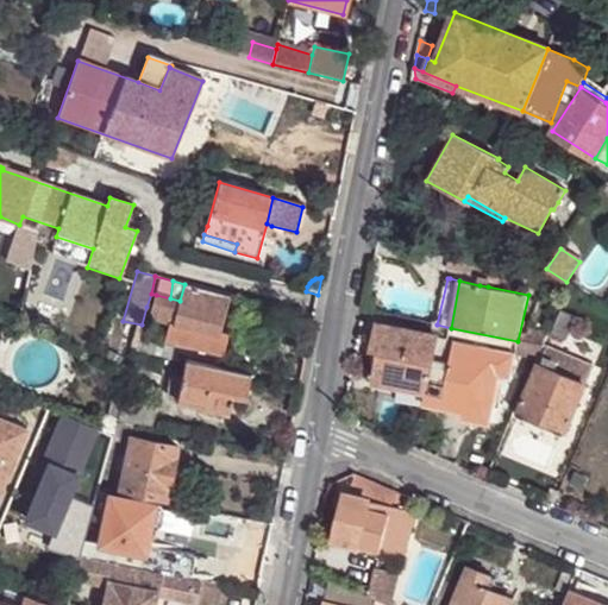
[(219,294),(185,284),(180,301),(170,298),(156,295),(150,319),(169,322),(165,342),(173,345),(221,357),(229,332),(219,329),(223,313),(214,310),(219,294)]
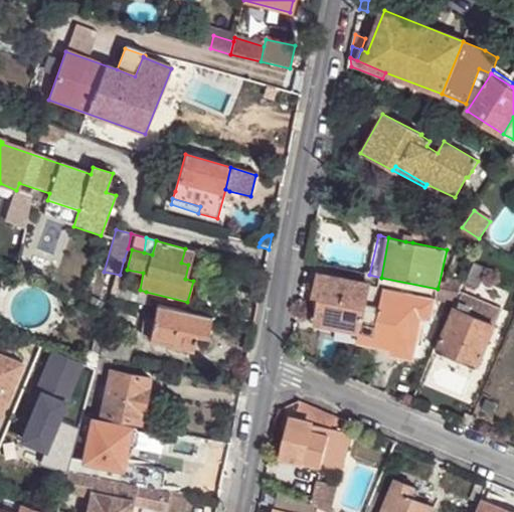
[(192,250),(185,248),(181,263),(188,265),(192,250)]
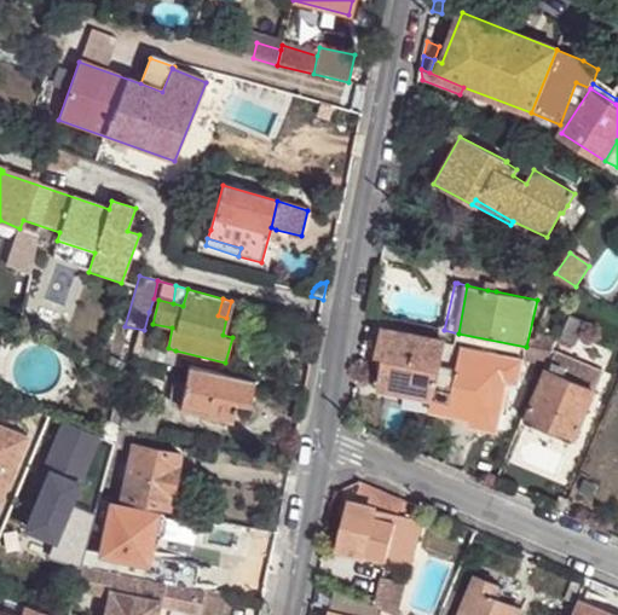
[(569,307),(555,301),(548,323),(560,328),(569,307)]
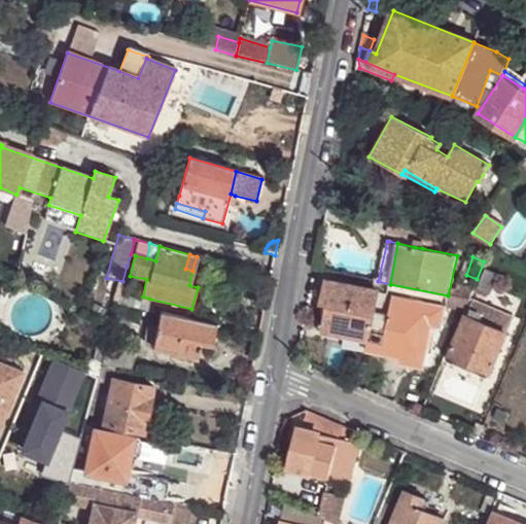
[(36,277),(18,270),(15,279),(33,286),(36,277)]
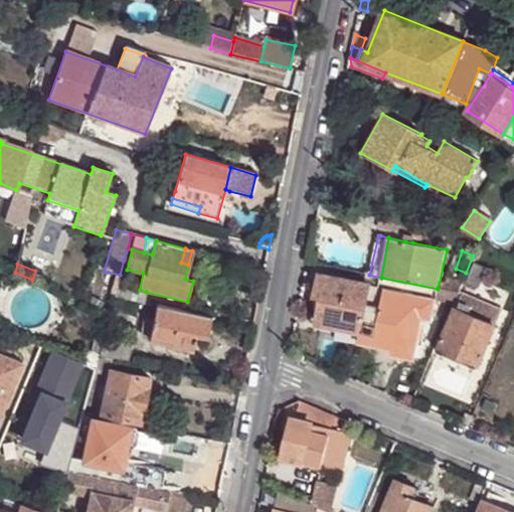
[(473,264),(465,282),(478,289),(486,270),(473,264)]
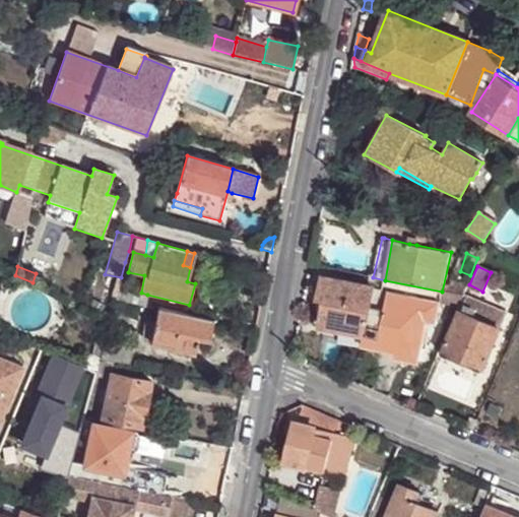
[(440,304),(458,307),(462,296),(442,292),(385,280),(382,289),(323,279),(320,299),(326,300),(321,327),(362,335),(396,341),(394,352),(393,357),(417,361),(427,320),(436,322),(440,304)]
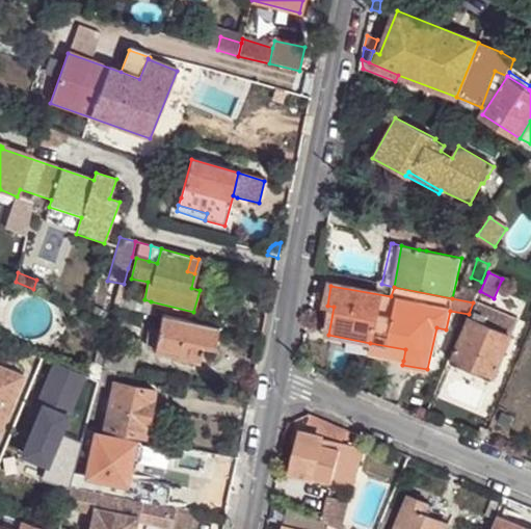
[(117,309),(148,315),(151,301),(144,299),(122,293),(117,309)]
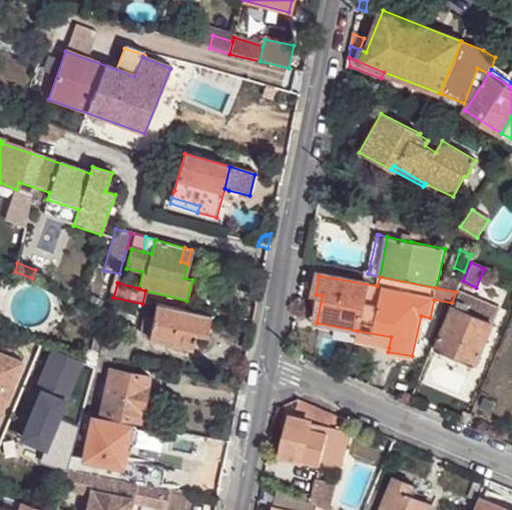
[(196,334),(200,315),(156,307),(152,320),(150,337),(149,339),(169,343),(169,345),(194,350),(196,334)]
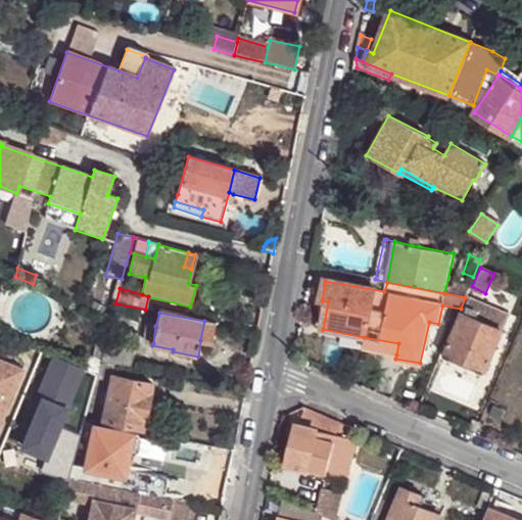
[(503,331),(463,314),(444,357),(485,373),(503,331)]
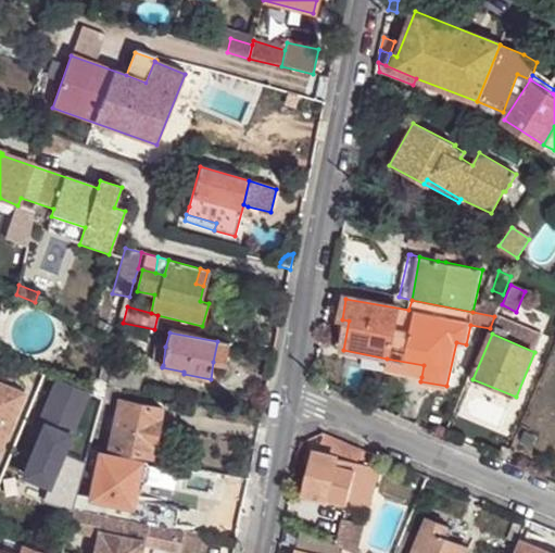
[(226,363),(229,343),(217,341),(213,362),(226,363)]
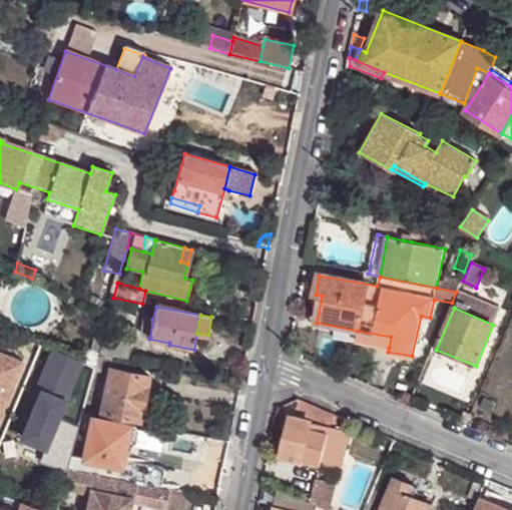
[(150,337),(152,320),(143,318),(140,334),(150,337)]
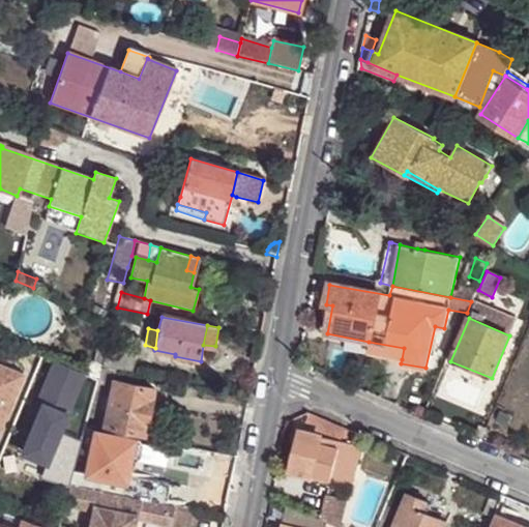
[(368,352),(402,359),(404,348),(369,342),(368,352)]
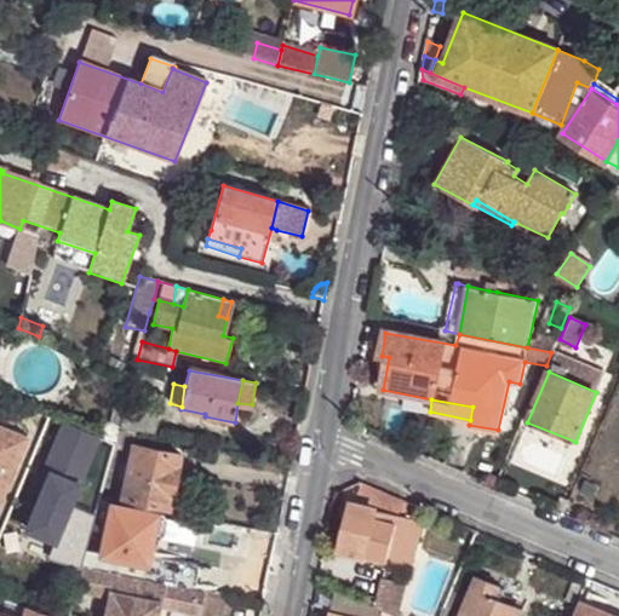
[(3,427),(0,426),(0,499),(26,436),(3,427)]
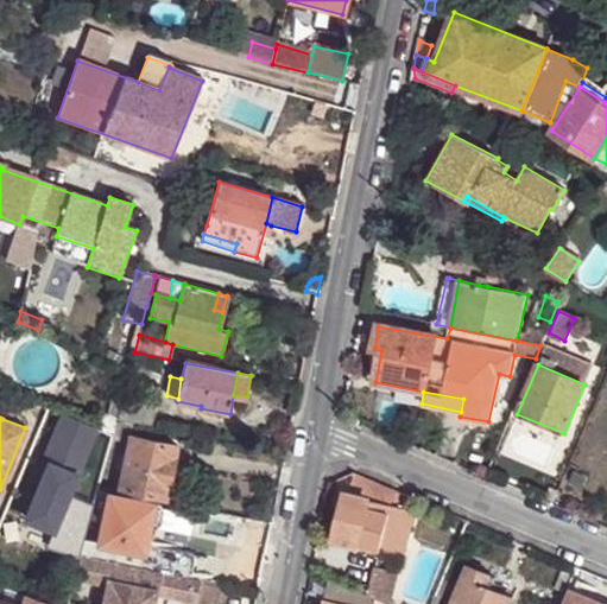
[(121,431),(122,424),(117,423),(112,436),(111,440),(118,443),(121,431)]
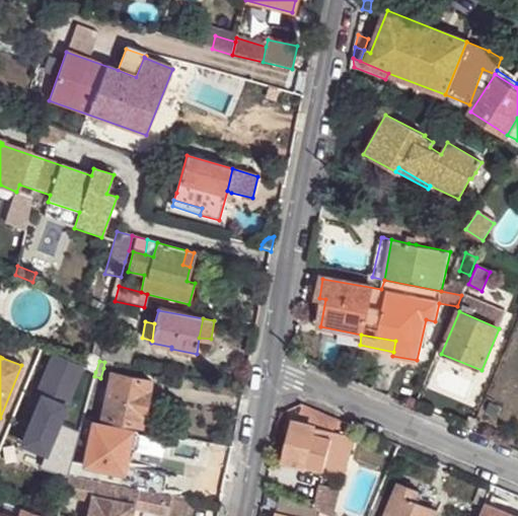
[(112,370),(114,363),(104,362),(103,368),(112,370)]
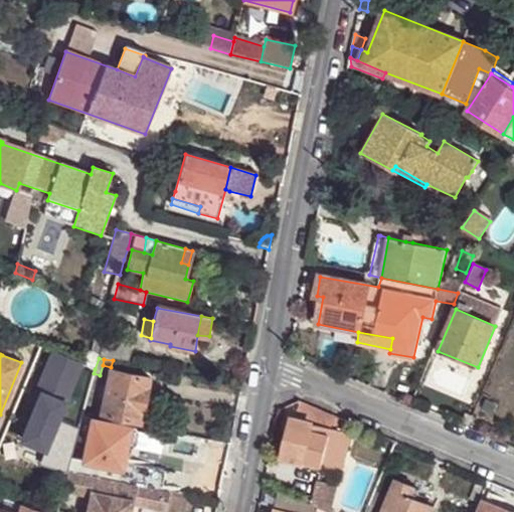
[(102,414),(140,422),(148,378),(110,370),(102,414)]
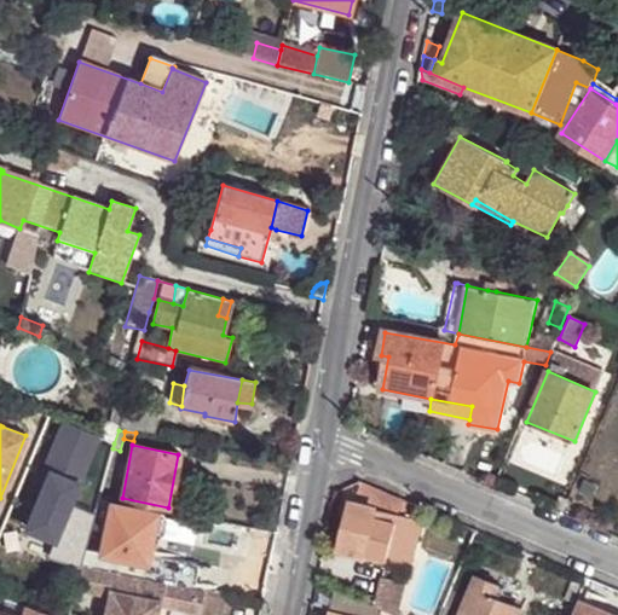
[(352,505),(339,551),(363,558),(409,567),(422,521),(399,516),(402,503),(358,485),(353,506),(352,505)]
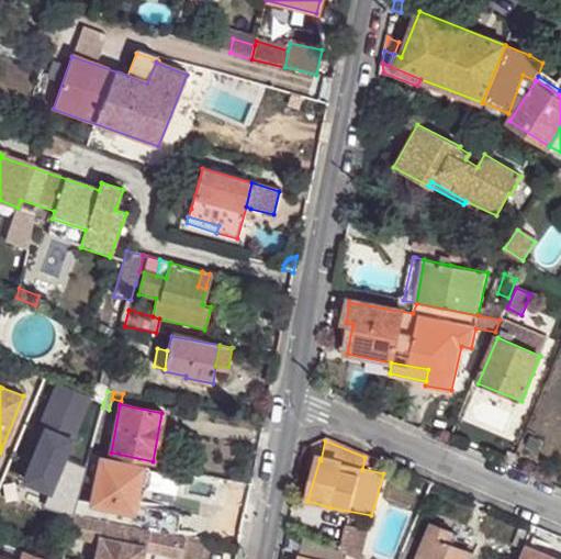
[(91,503),(108,507),(132,512),(136,488),(145,490),(147,489),(149,476),(147,472),(141,471),(142,467),(101,457),(99,466),(91,503)]
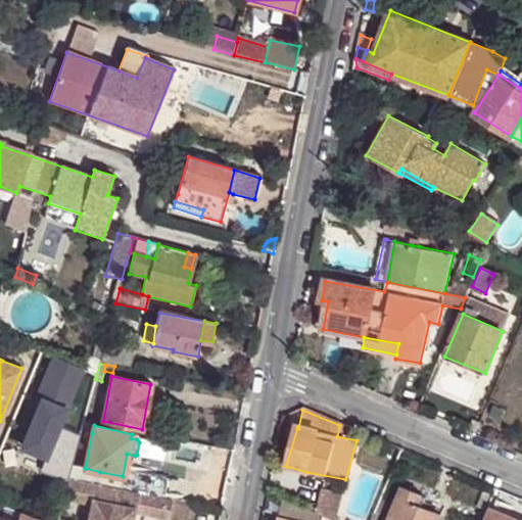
[(68,478),(98,484),(100,472),(85,468),(72,467),(68,478)]
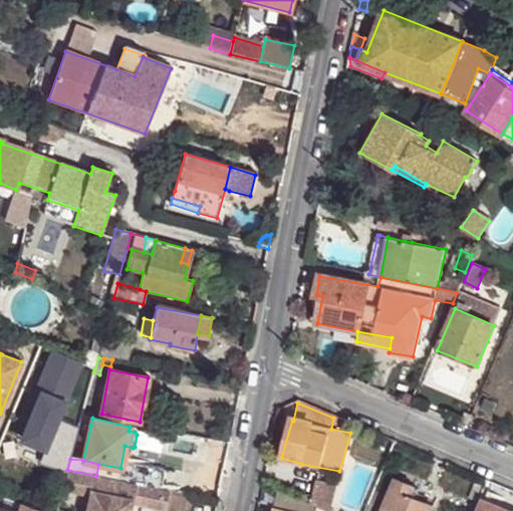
[(119,481),(145,486),(146,475),(122,470),(119,481)]
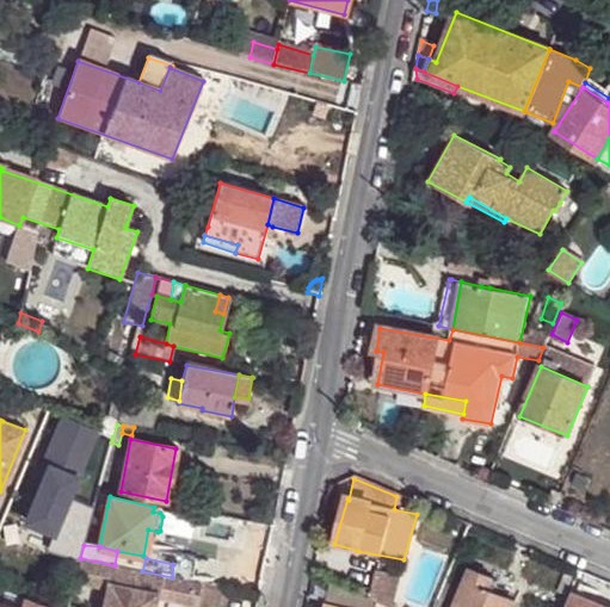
[(80,561),(71,594),(102,600),(100,606),(153,606),(155,599),(189,606),(195,606),(199,584),(80,561)]
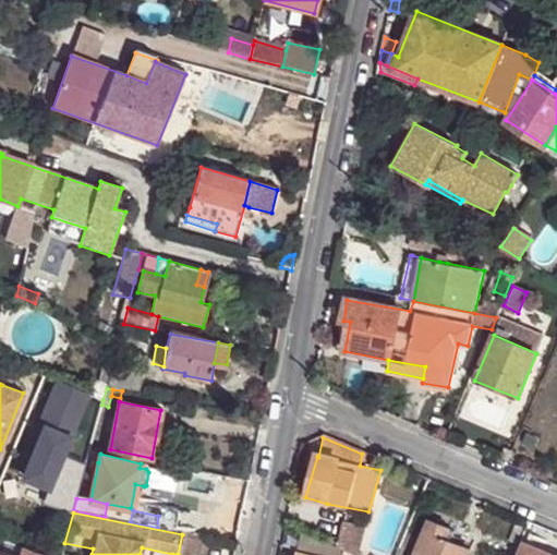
[(344,523),(337,549),(343,552),(349,554),(358,554),(365,529),(344,523)]
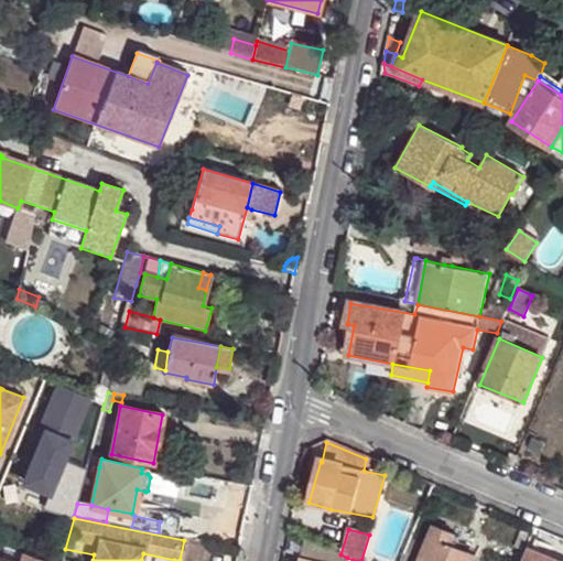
[(432,530),(419,560),(473,560),(474,558),(455,549),(458,540),(432,530)]
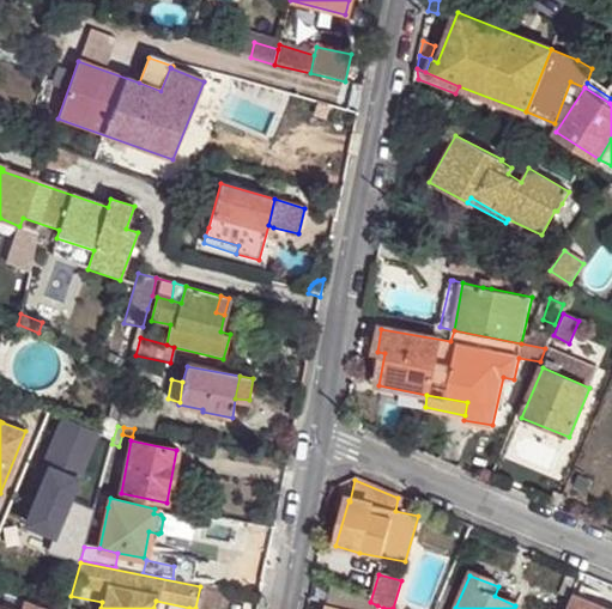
[(350,608),(352,595),(329,584),(325,608),(350,608)]
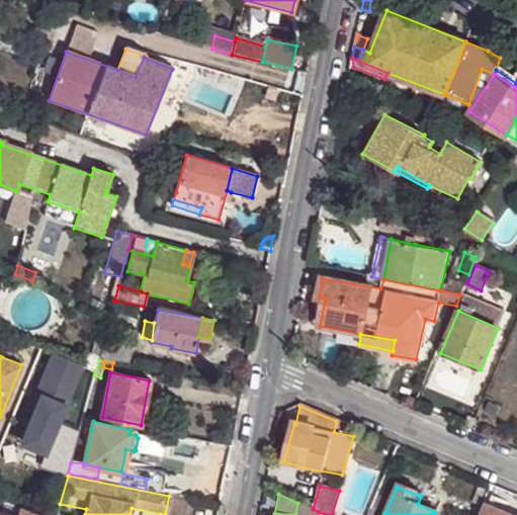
[(190,514),(194,501),(169,496),(165,514),(190,514)]
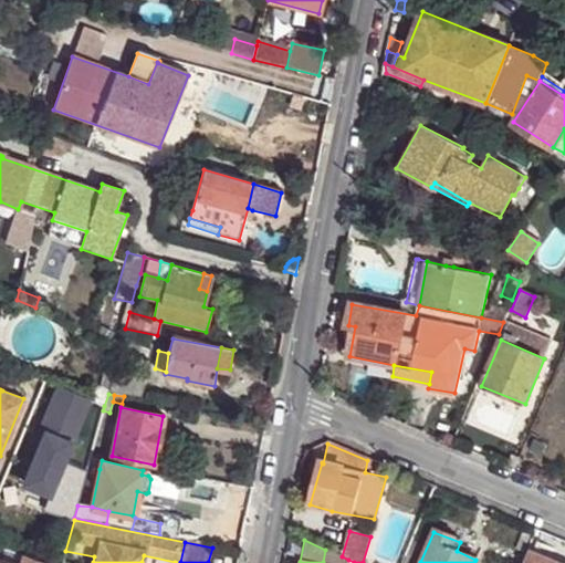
[(406,558),(404,562),(411,562),(419,545),(412,542),(406,558)]
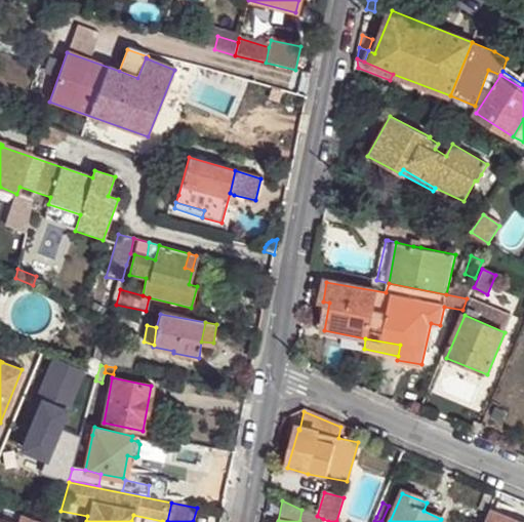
[(317,516),(301,510),(299,521),(322,521),(323,519),(317,516)]
